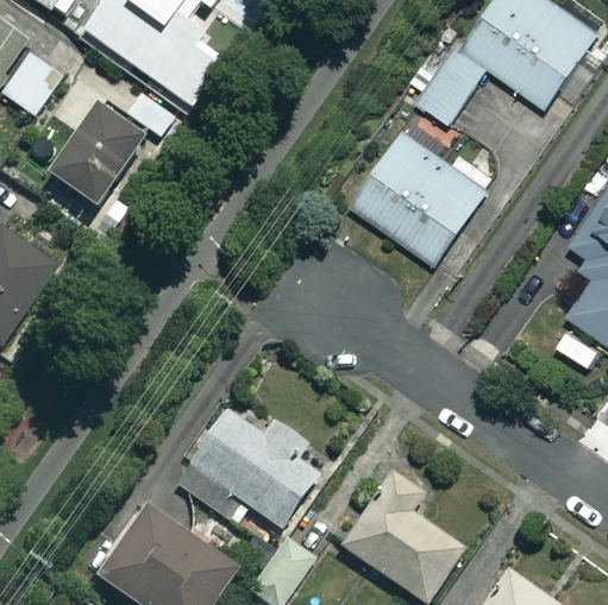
[(46,63),(68,32),(22,0),(0,0),(0,89),(35,114),(63,75),(46,63)]
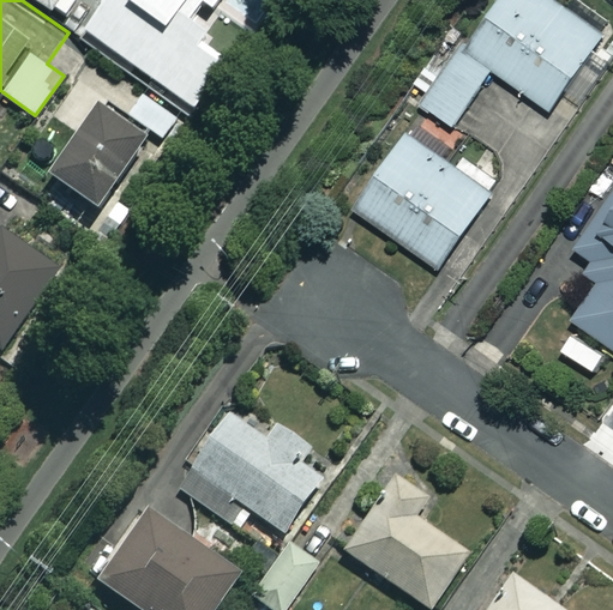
[(41,0),(192,106),(222,64),(194,44),(226,0),(41,0)]
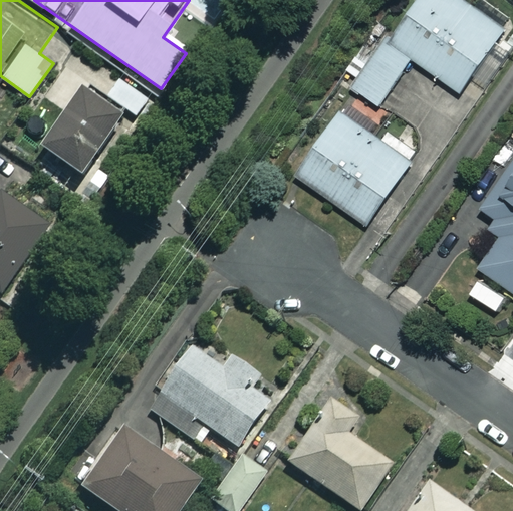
[(481,5),(474,0),(415,0),(394,30),(380,21),(341,76),(379,103),(414,55),(461,89),(510,20),(484,2),(481,5)]
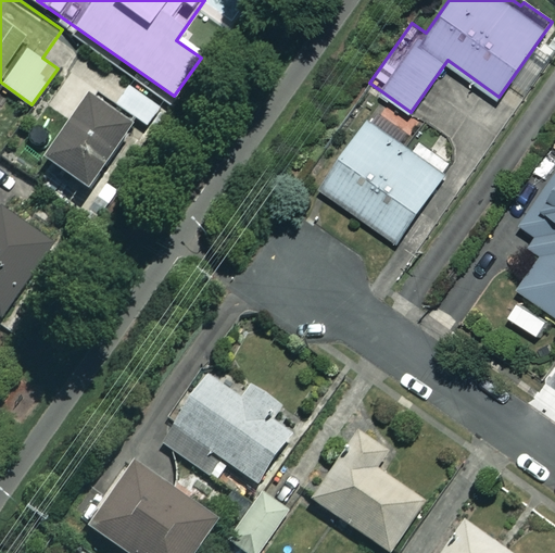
[(109,103),(68,78),(48,110),(68,123),(45,160),(86,187),(127,123),(105,109),(109,103)]
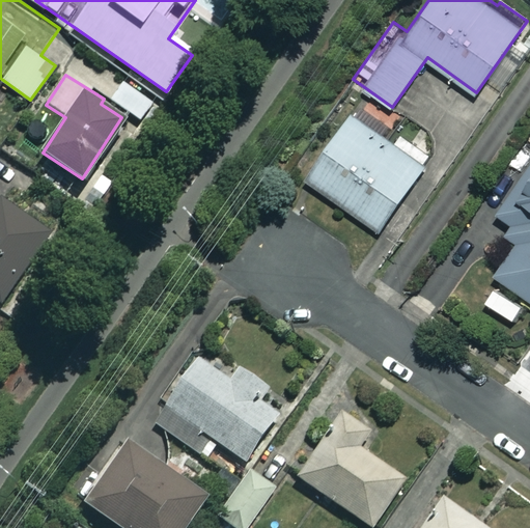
[(154,99),(124,79),(111,99),(140,118),(154,99)]
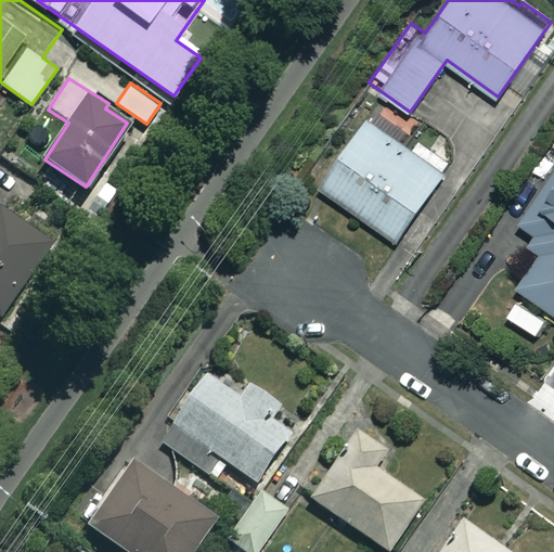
[(413,149),(369,117),(320,185),(396,239),(452,159),(421,138),(413,149)]
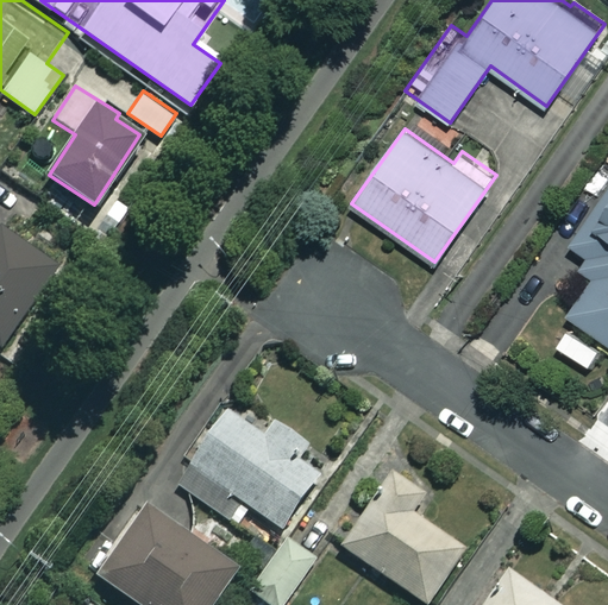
[(607,189),(571,243),(588,254),(581,265),(595,275),(569,313),(607,339),(607,189)]
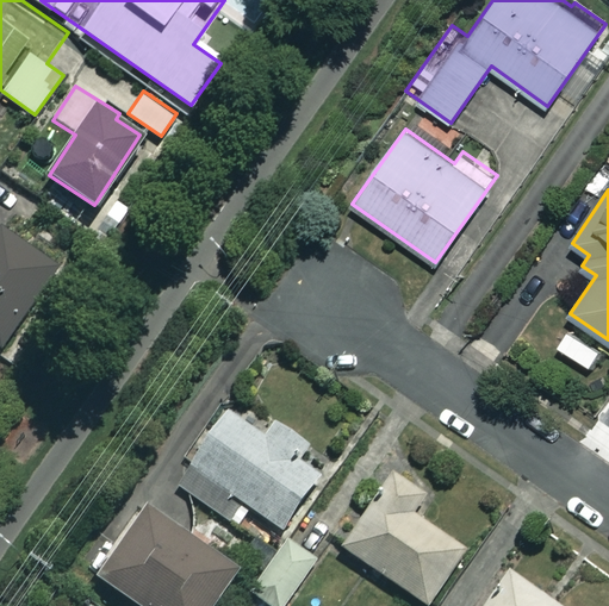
[(58,267),(0,224),(0,345),(1,347),(58,267)]
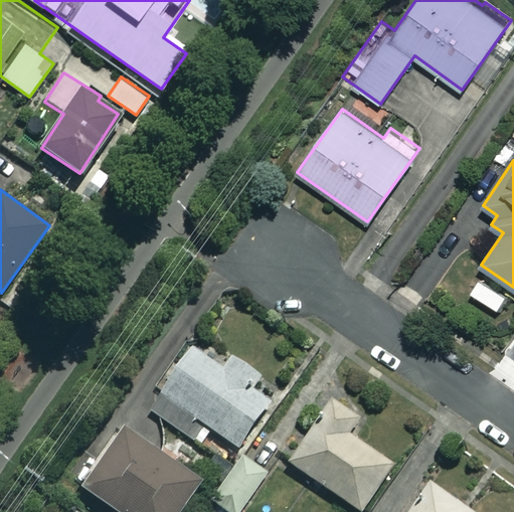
[(222,365),(191,345),(150,408),(202,443),(211,428),(239,447),(271,400),(250,387),(261,373),(230,353),(222,365)]
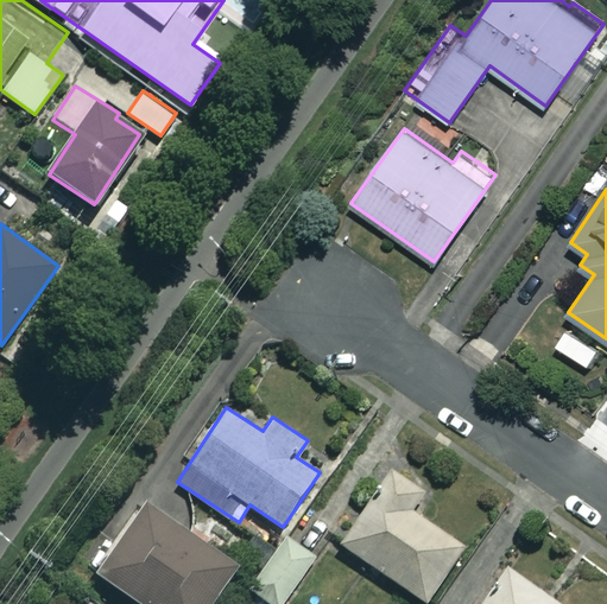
[(423,491),(391,470),(341,542),(425,602),(463,546),(411,509),(423,491)]
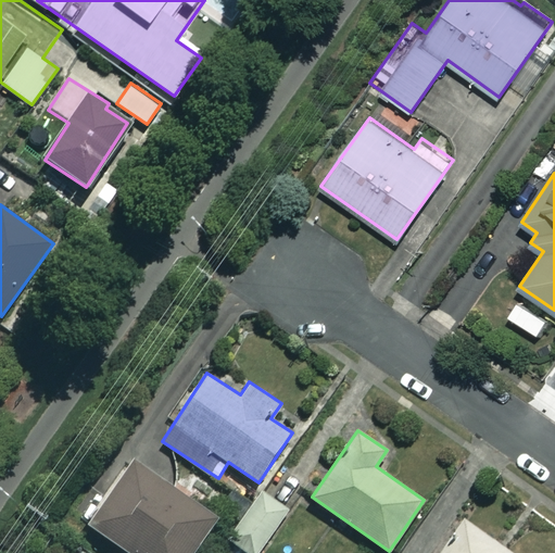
[(191,552),(215,517),(133,461),(88,527),(126,552),(191,552)]
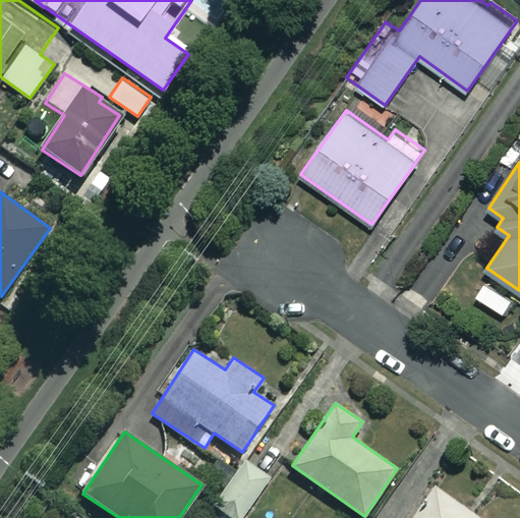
[(237,464),(223,454),(207,477),(221,487),(237,464)]
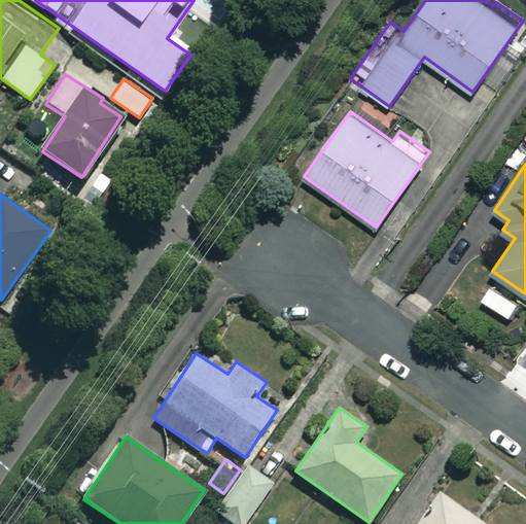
[(243,523),(273,483),(247,464),(215,510),(235,523),(243,523)]
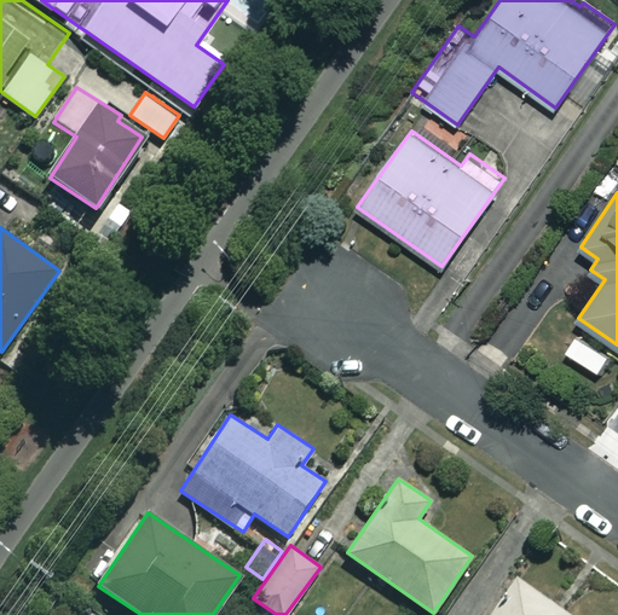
[(491,614),(569,614),(517,579),(491,614)]
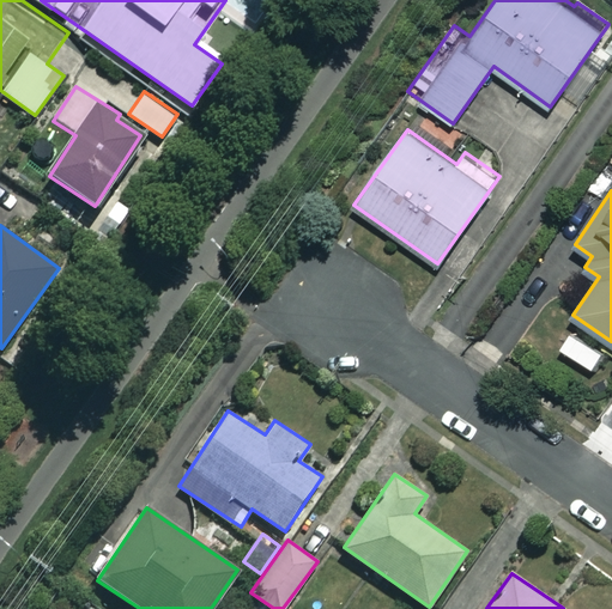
All buildings are outlined.
